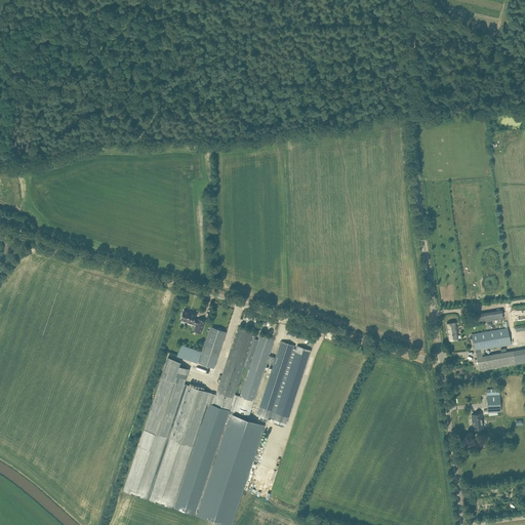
[(180,319),(188,322),(193,324),(193,323),(196,324),(194,330),(201,333),(205,320),(198,318),(198,319),(195,318),(196,313),(191,312),(184,310),(183,313),(182,313),(180,316),(182,316),(180,319)]
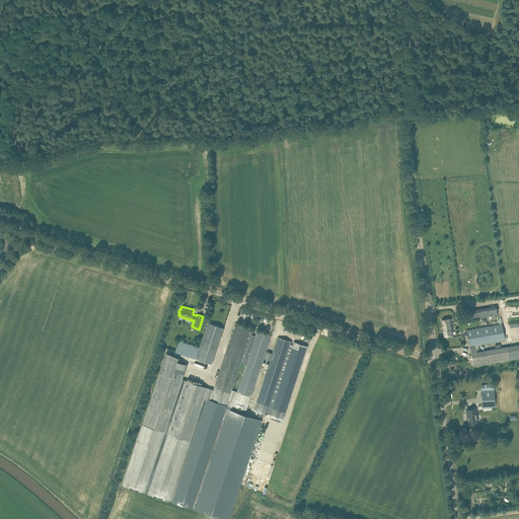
[(464,311),(465,320),(498,314),(496,306),(464,311)]
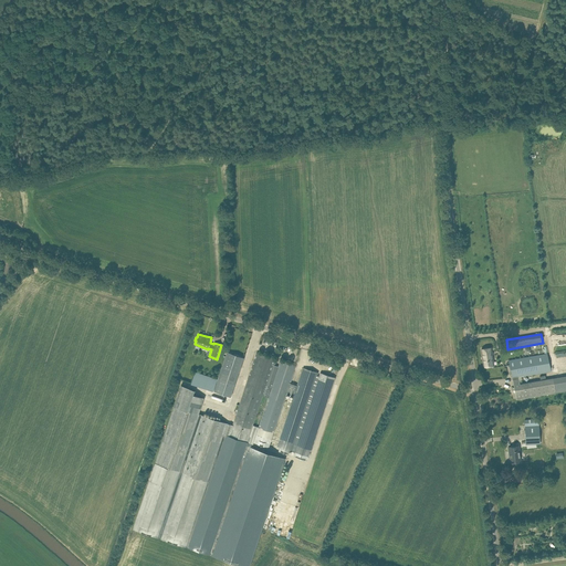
[(491,347),(486,348),(481,348),(484,367),(493,365),(491,347)]
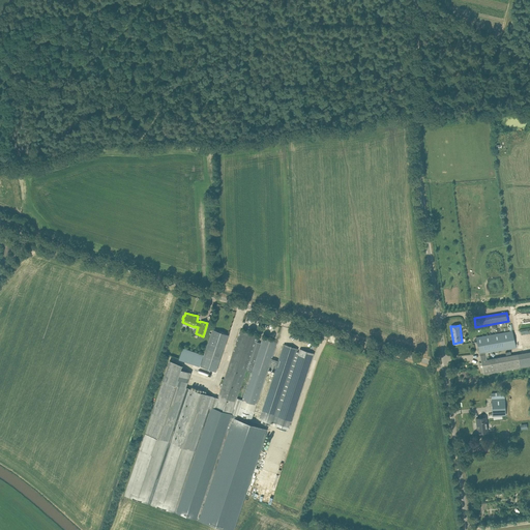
[(228,334),(213,329),(201,366),(215,371),(228,334)]
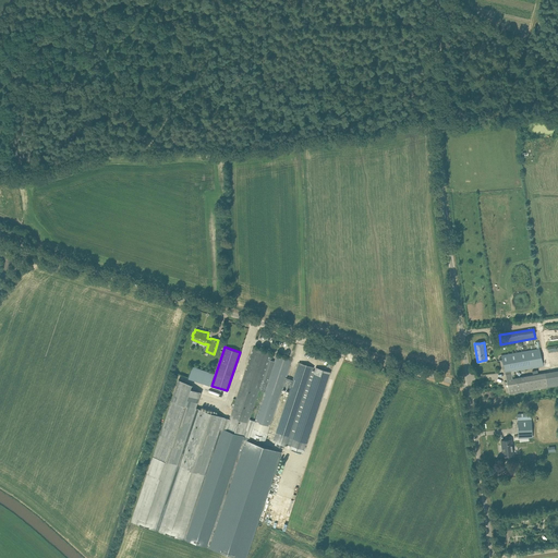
[(230,419),(185,404),(192,384),(179,379),(153,457),(131,521),(185,538),(221,429),(249,438),(250,438),(251,436),(264,440),(265,440),(267,434),(268,432),(271,433),(274,426),(270,425),(282,388),(290,390),(276,434),(274,440),(276,441),(275,445),(284,448),(286,444),(288,445),(290,438),(292,439),(290,445),(291,446),(290,449),(302,453),(303,449),(328,372),(315,367),(315,371),(313,370),(314,367),(299,362),(292,380),(291,379),(286,377),(291,360),(277,355),(275,361),(270,360),(271,356),(273,354),(253,348),(237,399),(233,398),(232,403),(234,404),(230,419)]
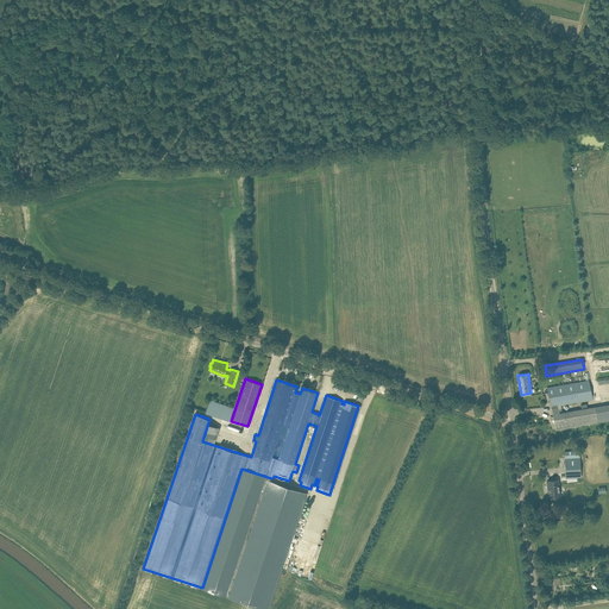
[(590,381),(547,388),(556,429),(608,420),(608,403),(588,408),(582,409),(559,413),(558,406),(594,399),(590,381)]
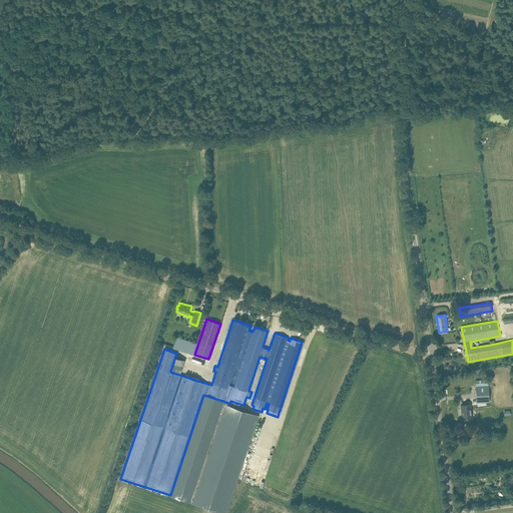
[(196,343),(176,336),(172,348),(192,354),(196,343)]
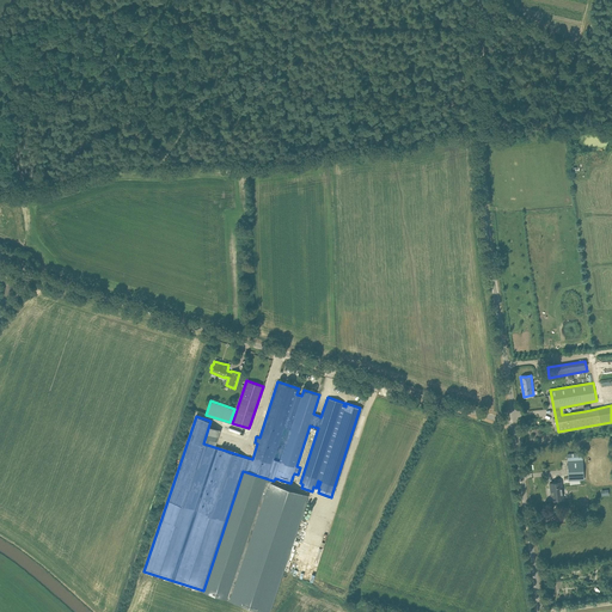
[(582,453),(567,454),(569,481),(577,481),(577,485),(583,484),(582,460),(582,453)]
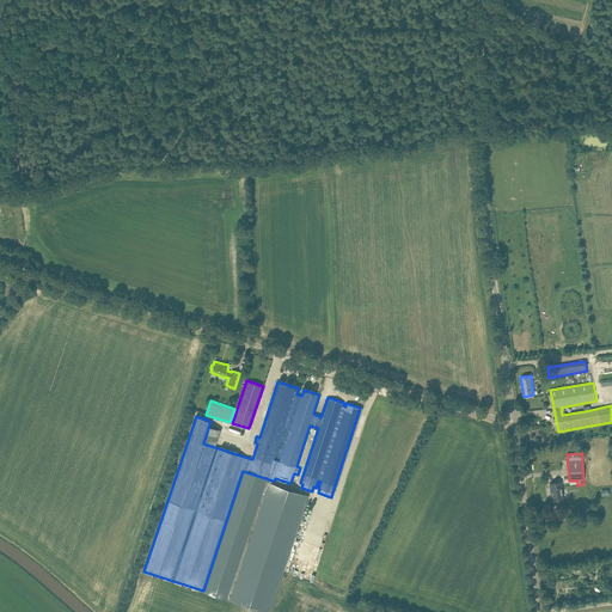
[(243,471),(203,591),(232,600),(270,488),(273,481),(243,471)]
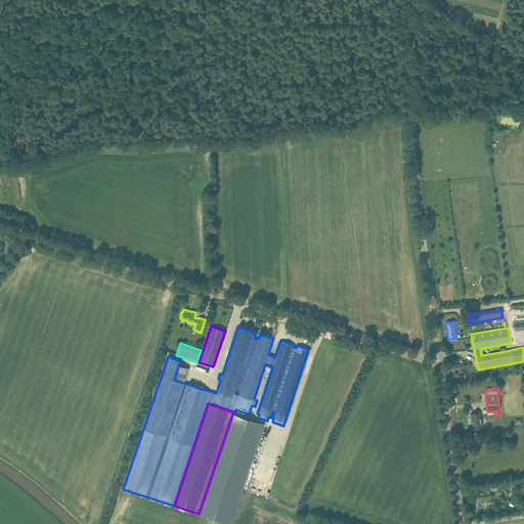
[(481,412),(476,412),(471,413),(473,428),(482,427),(481,412)]
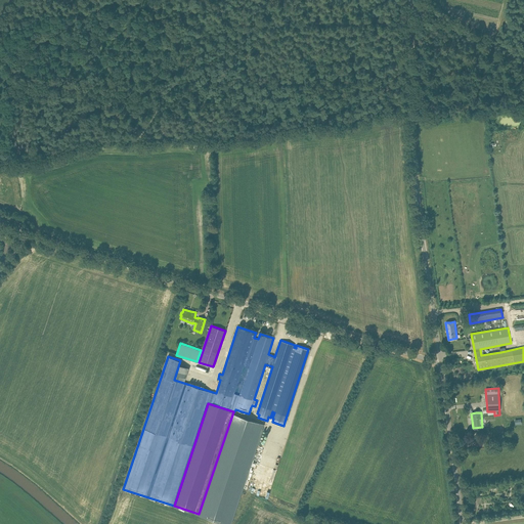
[(231,418),(199,514),(228,523),(230,523),(259,438),(263,429),(231,418)]
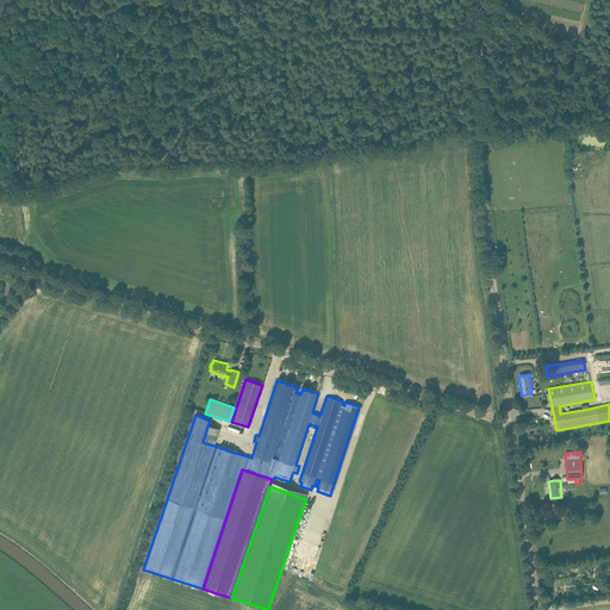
[(305,529),(302,540),(309,541),(312,531),(305,529)]
